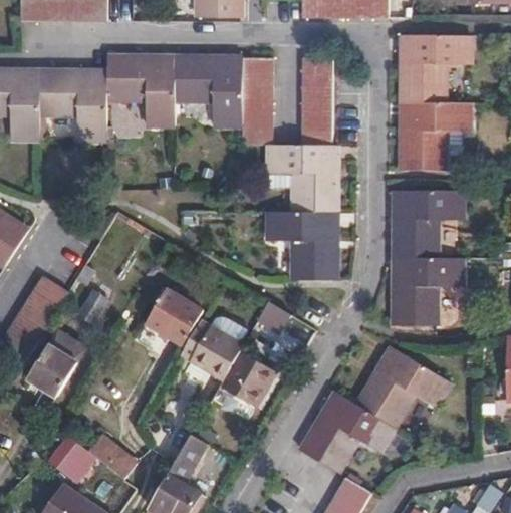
[(19,0),(20,20),(106,21),(106,0),(19,0)]
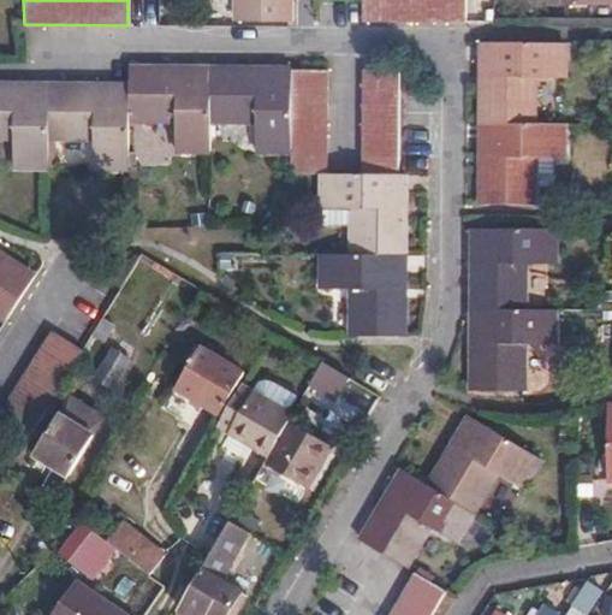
[(233,0),(235,22),(285,22),(285,0),(233,0)]
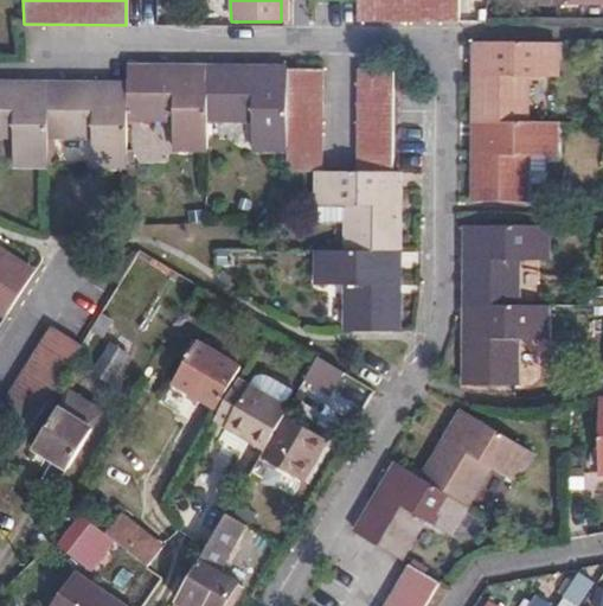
[(457,21),(456,0),(354,0),(354,20),(457,21)]
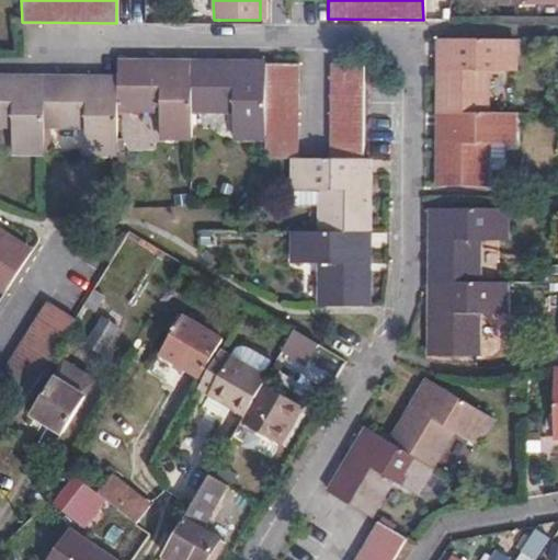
[(437,112),(485,112),(485,72),(511,72),(511,42),(437,41),(437,112)]
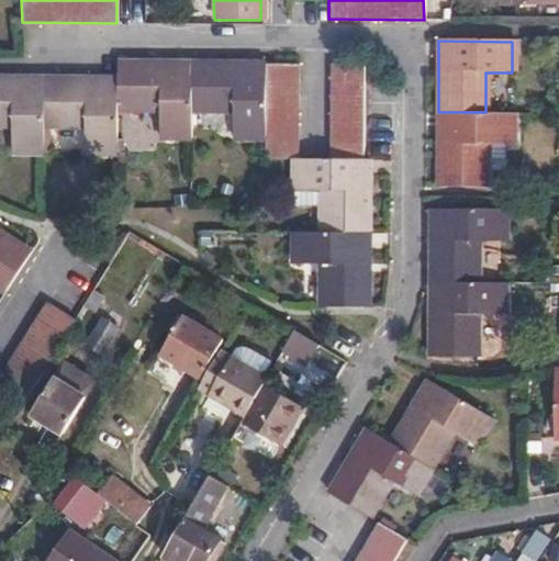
[(189,138),(190,111),(190,64),(116,62),(115,79),(115,111),(158,111),(158,137),(189,138)]
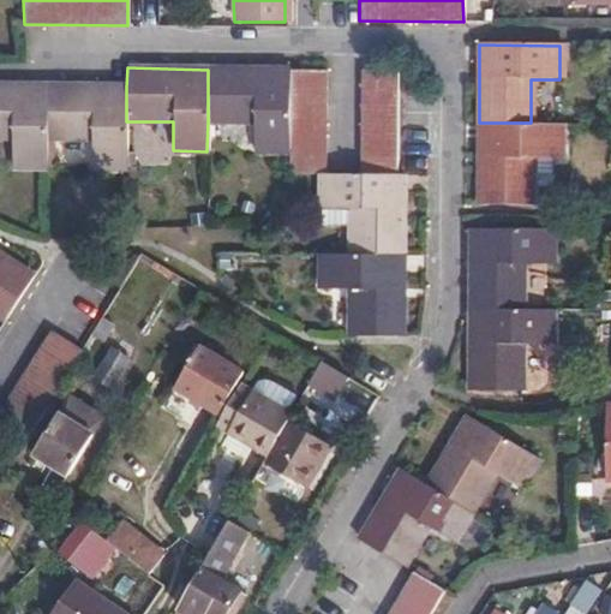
[(288,151),(288,172),(319,173),(324,173),(324,69),(288,69),(288,71),(288,151)]
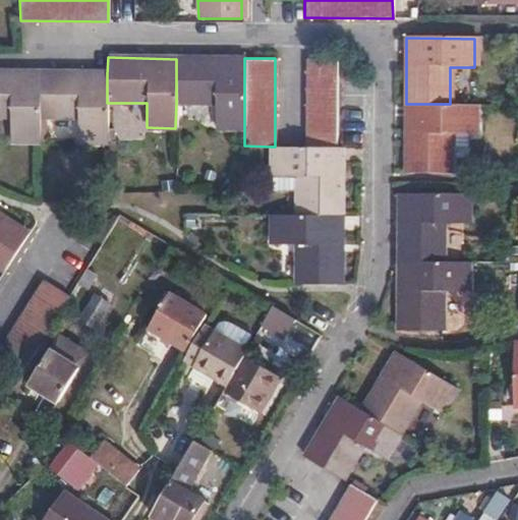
[(215,128),(244,128),(244,60),(176,59),(176,103),(215,103),(215,128)]
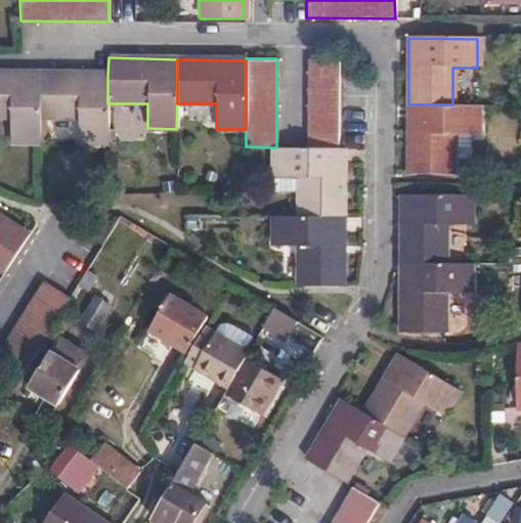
[(307,59),(307,147),(338,147),(338,59),(307,59)]
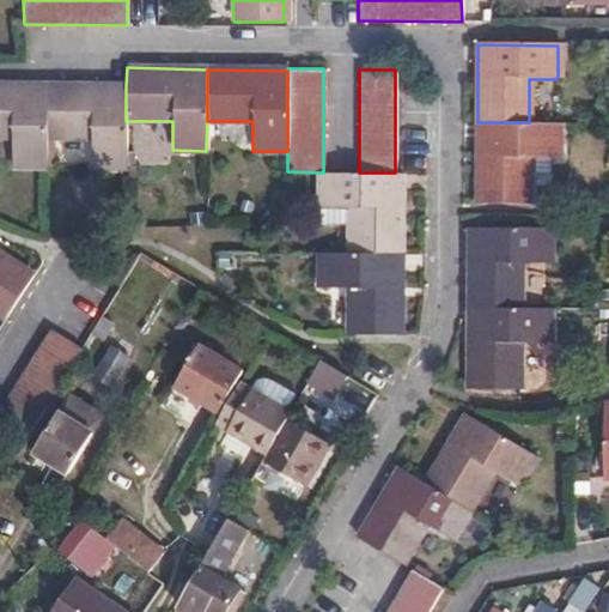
[(12,167),(46,167),(46,137),(46,86),(19,85),(0,85),(0,137),(11,137),(12,167)]
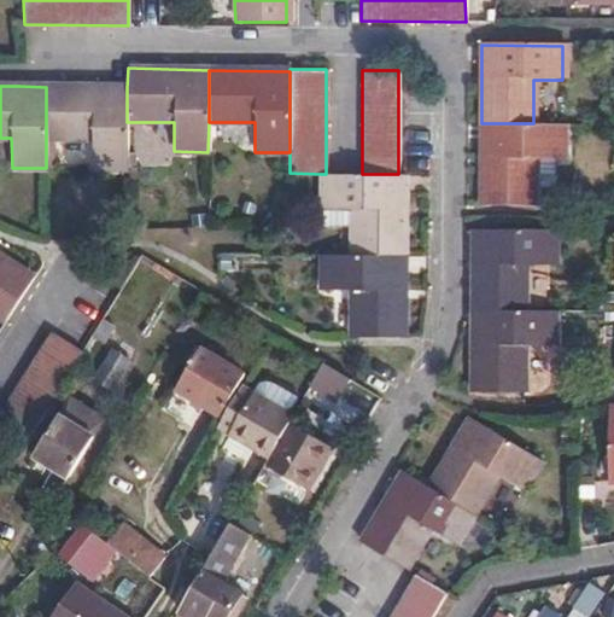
[(93,169),(127,169),(127,122),(127,87),(47,87),(46,87),(46,138),(92,139),(93,169)]
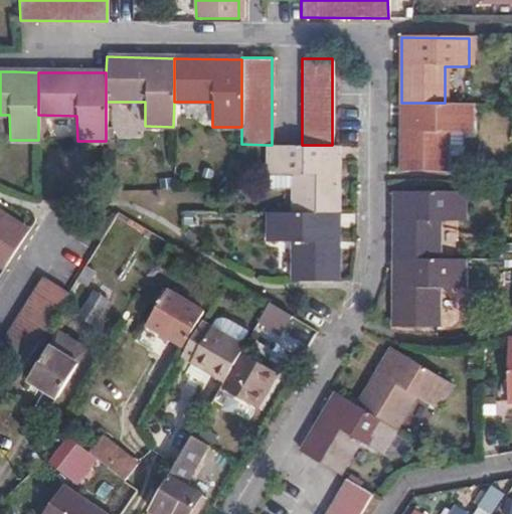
[(401,170),(444,171),(444,145),(444,133),(464,133),(469,133),(470,104),(445,103),(401,103),(401,170)]
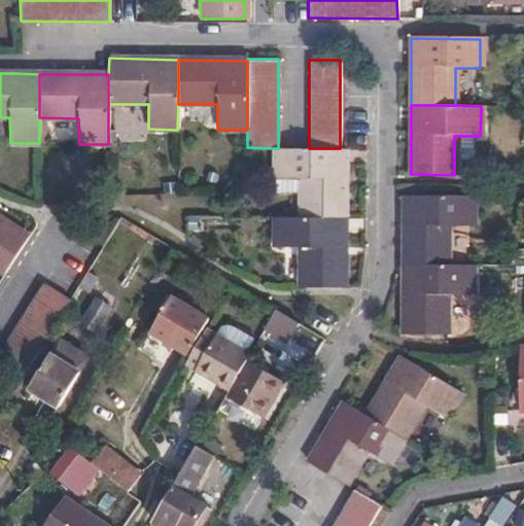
[(454,136),(454,148),(475,149),(475,136),(454,136)]
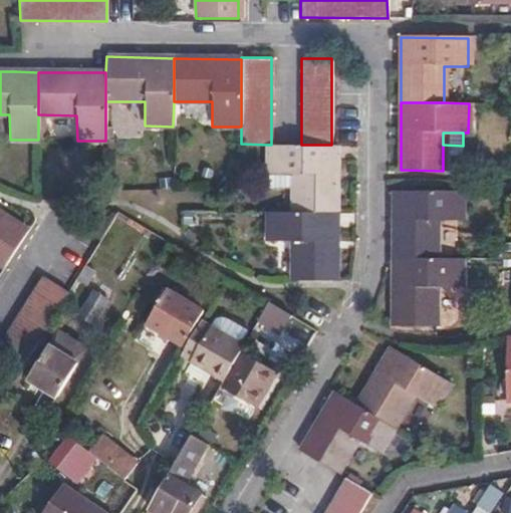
[(271,145),(267,145),(267,174),(292,174),(293,188),(294,212),(334,213),(334,145),(331,145),(301,145),(271,145)]
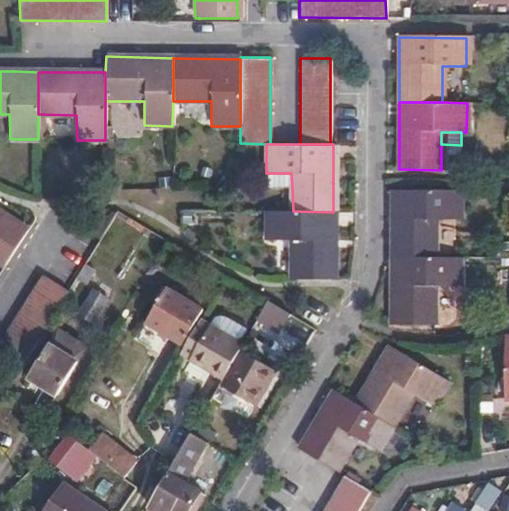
[(291,173),(266,173),(265,185),(292,187),(291,173)]
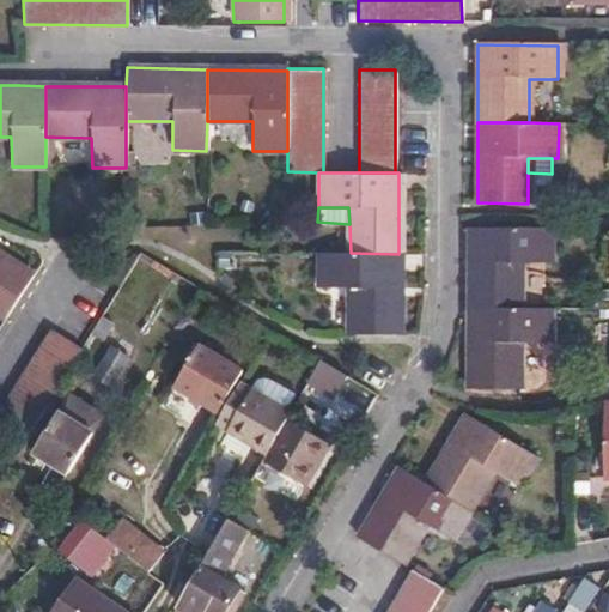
[(469,229),(468,308),(518,308),(519,264),(549,264),(549,230),(469,229)]
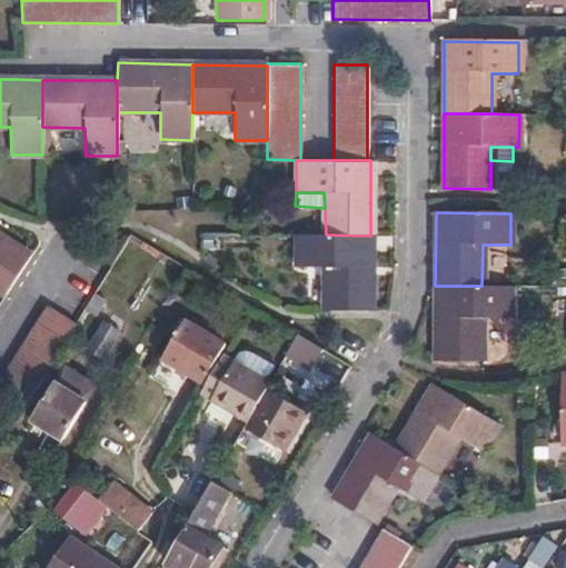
[(323,266),(324,310),(370,310),(370,236),(326,235),(295,235),(295,265),(323,266)]
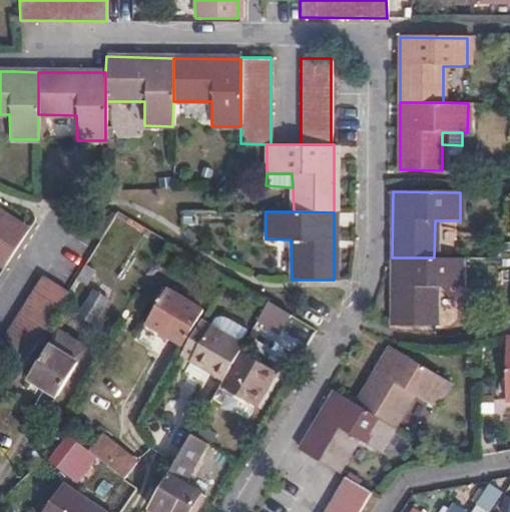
[(0,266),(2,267),(26,230),(0,213),(0,266)]
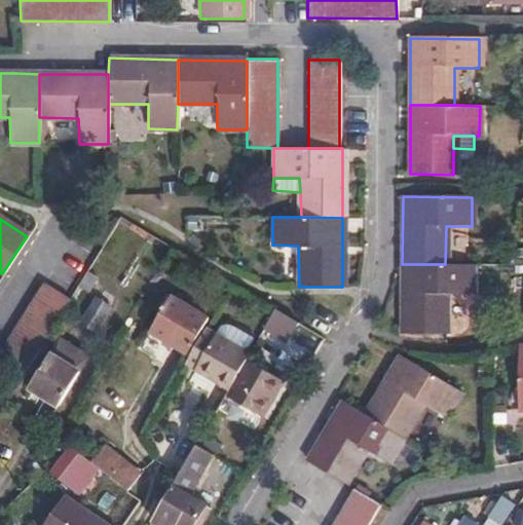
[(402,264),(402,335),(444,335),(445,294),(471,295),(472,264),(445,264),(402,264)]
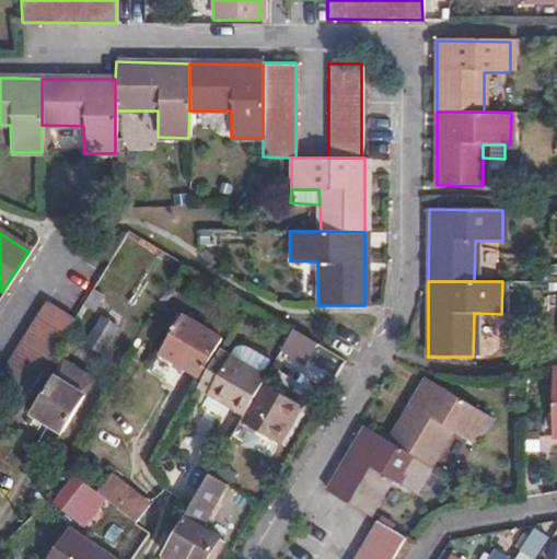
[(0,383),(23,397),(72,317),(45,300),(0,371),(0,383)]
